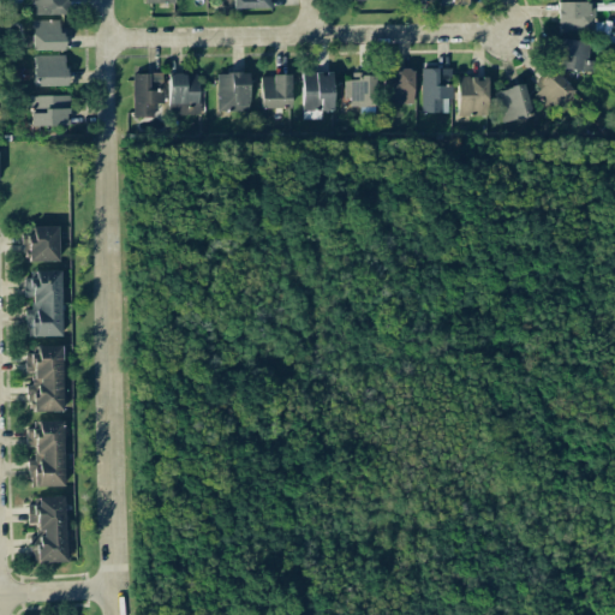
[(33,0),(34,15),(67,15),(66,0),(33,0)]
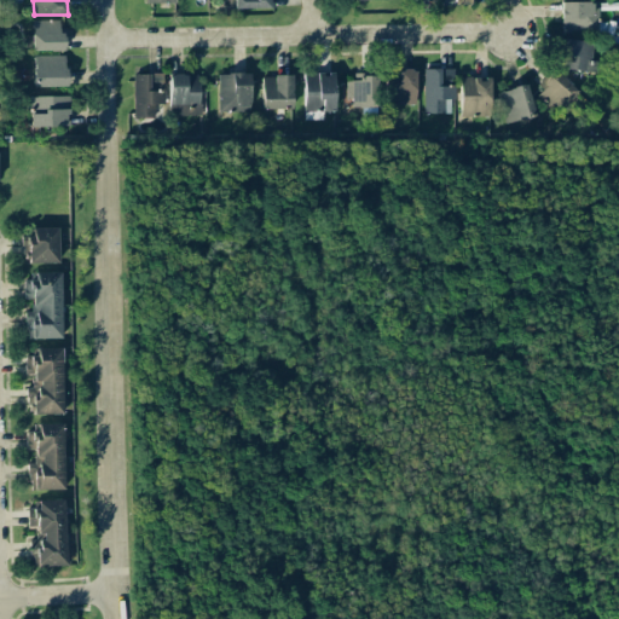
[(58,19),(32,21),(32,51),(65,51),(65,28),(58,28),(58,19)]
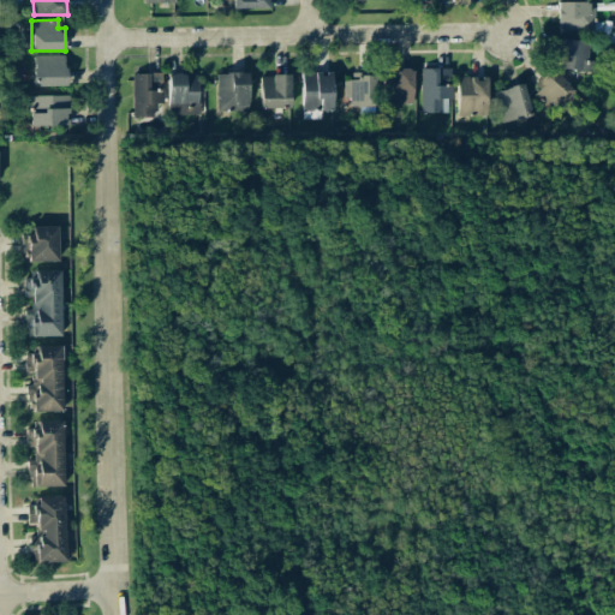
[(586,71),(590,42),(556,39),(553,67),(586,71)]
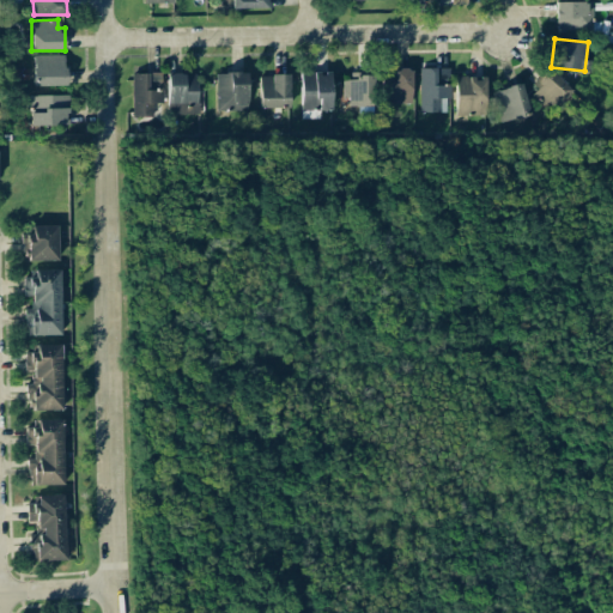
[(65,85),(65,54),(32,55),(32,86),(65,85)]
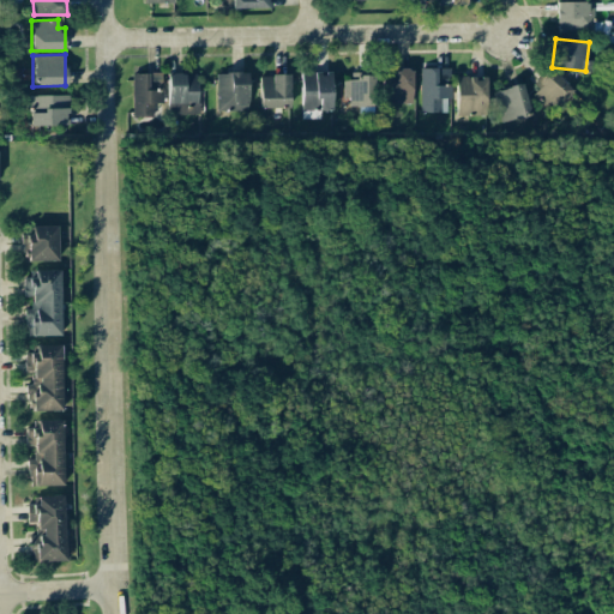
[(446,112),(446,98),(450,98),(450,67),(420,67),(420,113),(446,112)]
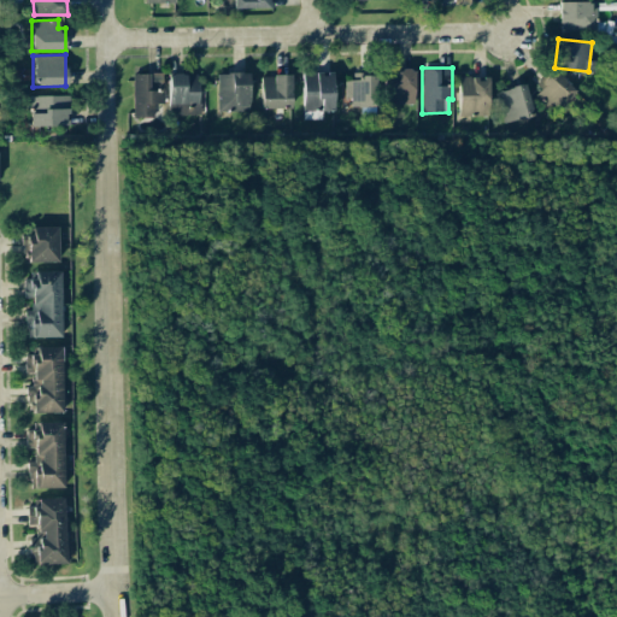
[(331,71),(301,72),(303,119),(322,119),(321,111),(333,111),(331,71)]
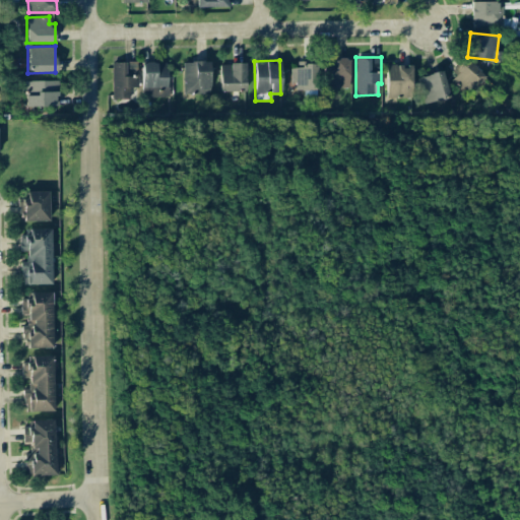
[(348,87),(348,60),(324,60),(323,87),(348,87)]
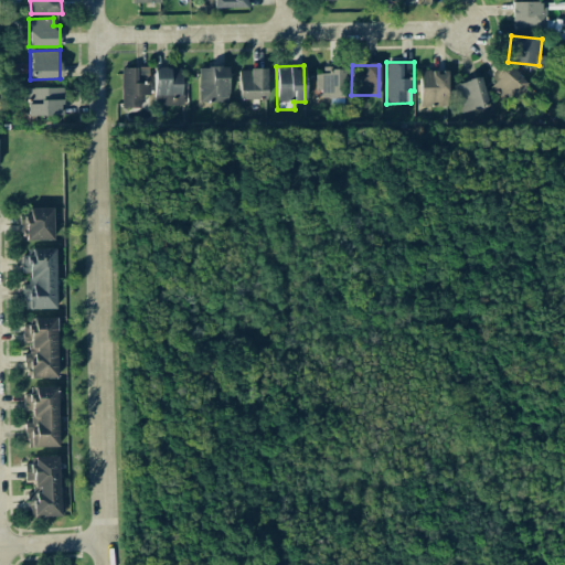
[(153,67),(155,106),(182,105),(181,66),(153,67)]
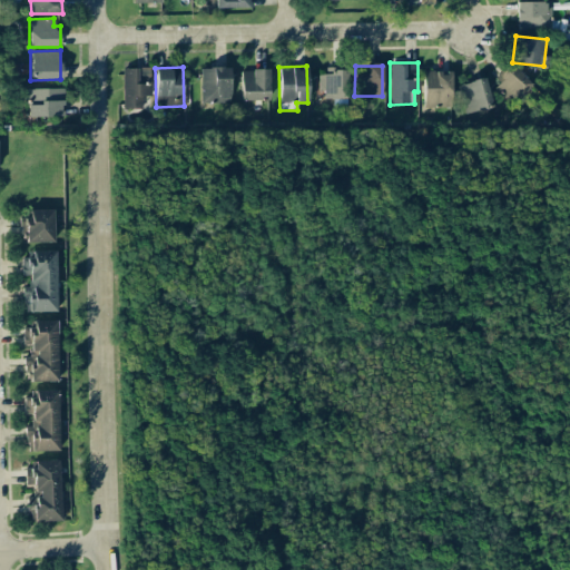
[(200,67),(200,104),(229,104),(228,67),(200,67)]
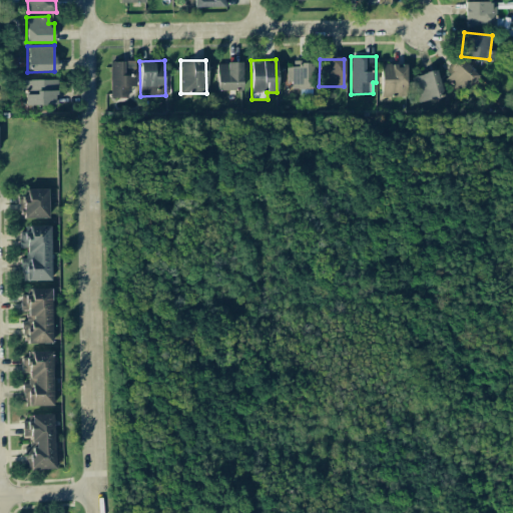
[(444,75),(457,93),(477,78),(463,60),(444,75)]
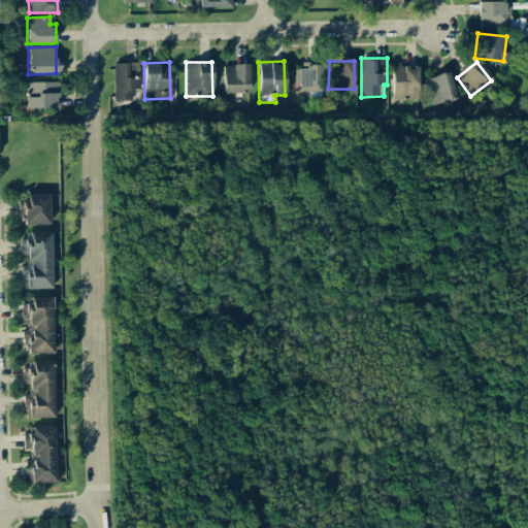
[(113,101),(131,100),(131,89),(139,89),(138,63),(112,63),(113,101)]
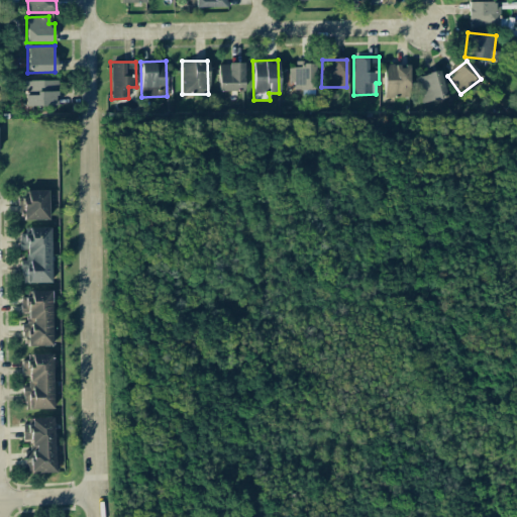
[(218,64),(218,91),(243,90),(242,63),(218,64)]
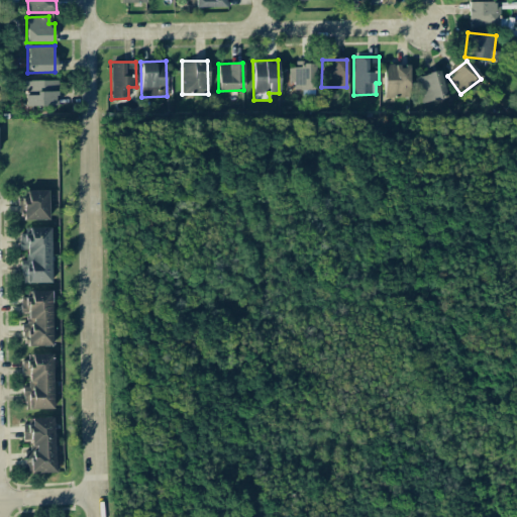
[(409,97),(409,65),(384,64),(384,97),(409,97)]
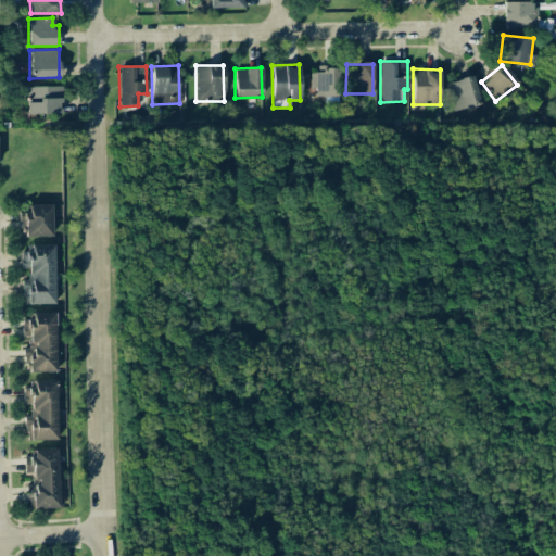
[(312,95),(335,96),(336,71),(312,70),(312,95)]
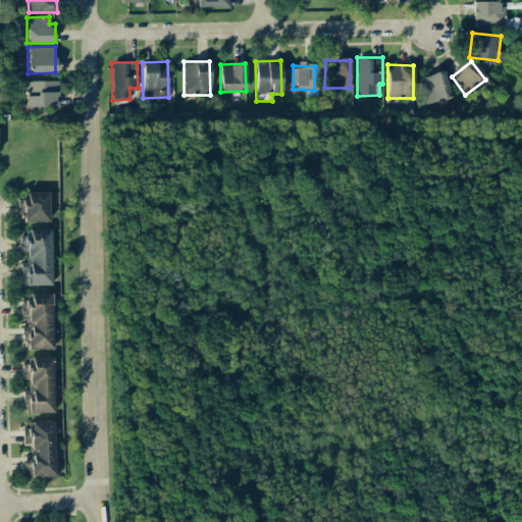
[(450,99),(445,71),(419,76),(425,104),(450,99)]
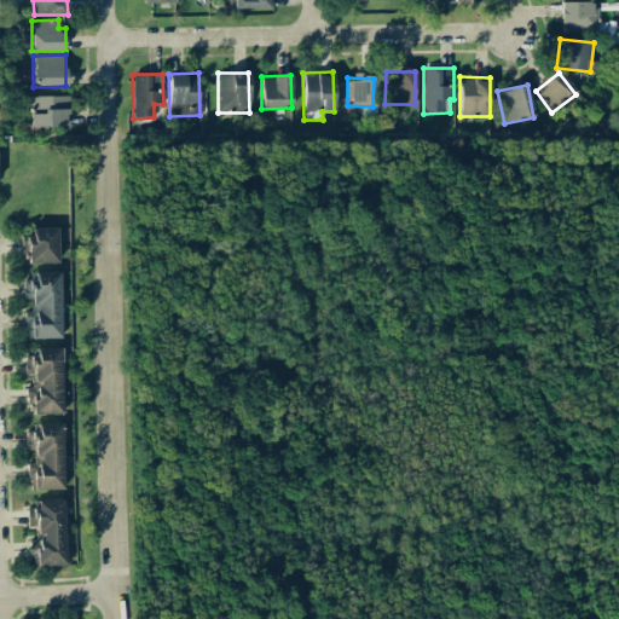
[(68,126),(68,96),(29,97),(29,127),(68,126)]
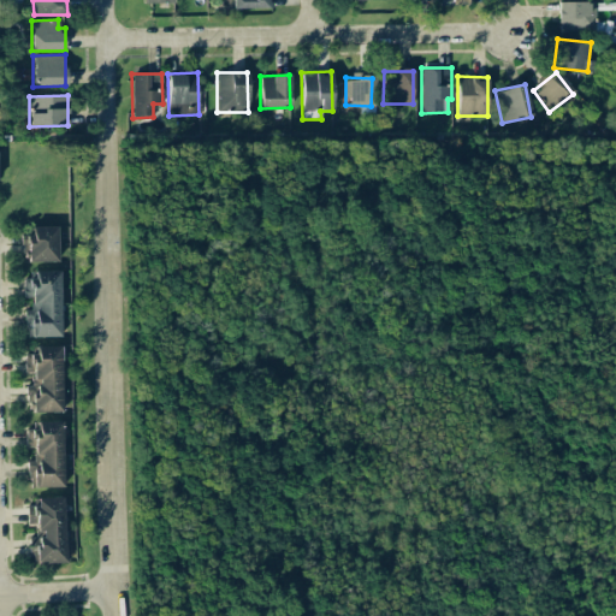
[(27,262),(57,261),(55,226),(25,227),(27,252),(27,262)]
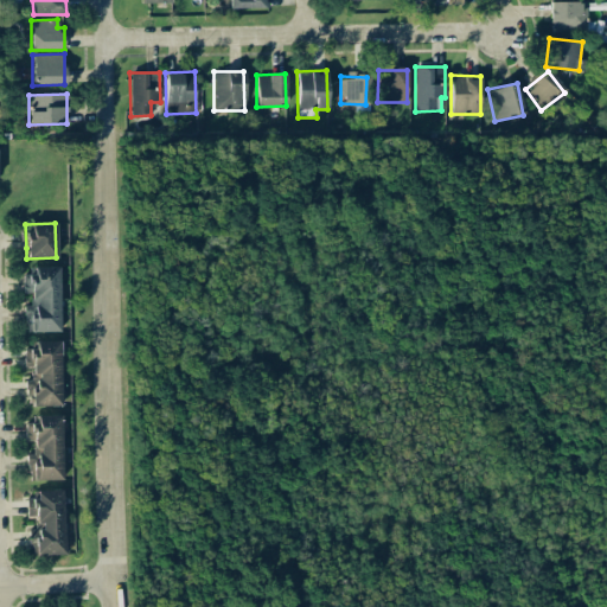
[(58,332),(58,267),(32,266),(32,274),(23,274),(23,293),(31,293),(31,305),(25,305),(25,331),(58,332)]
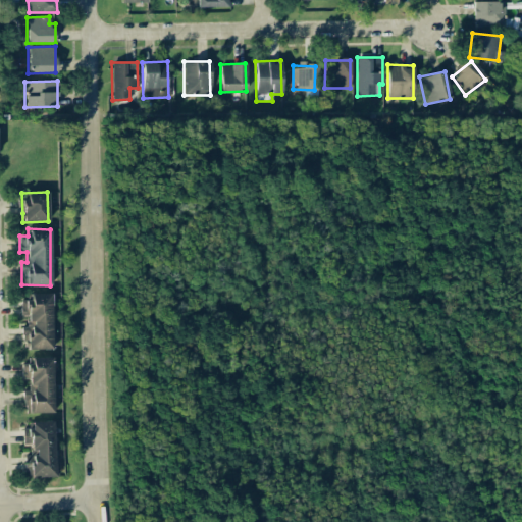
[(50,293),(29,293),(30,300),(20,300),(20,316),(29,316),(29,326),(22,326),(23,350),(52,349),(50,293)]
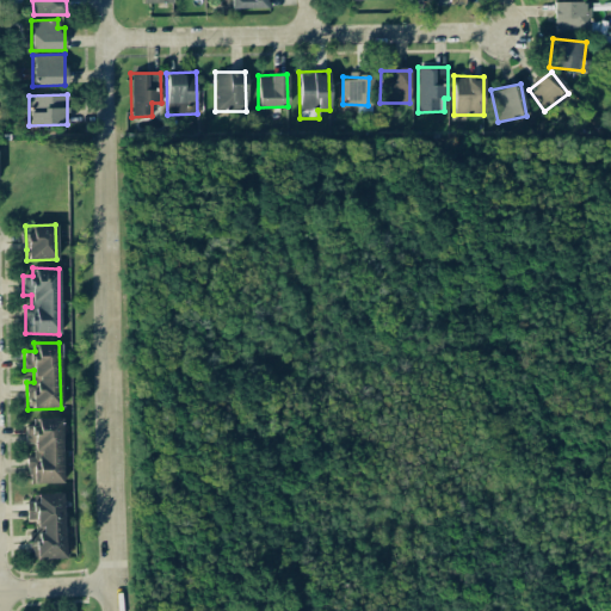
[(62,483),(60,418),(34,419),(34,426),(25,426),(25,443),(35,443),(36,458),(28,458),(29,483),(62,483)]
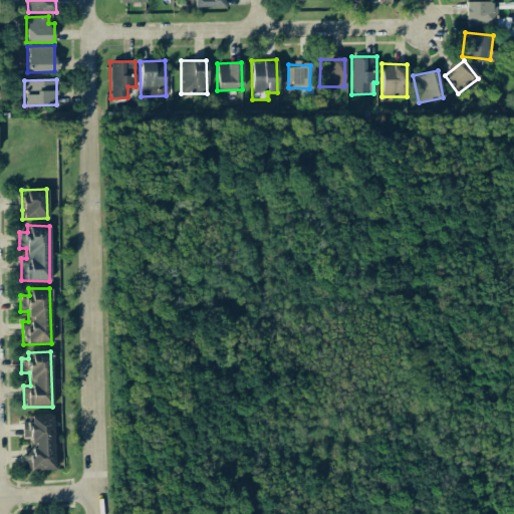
[(27,470),(53,470),(52,415),(30,416),(30,423),(21,423),(22,438),(31,438),(31,453),(26,454),(27,470)]
